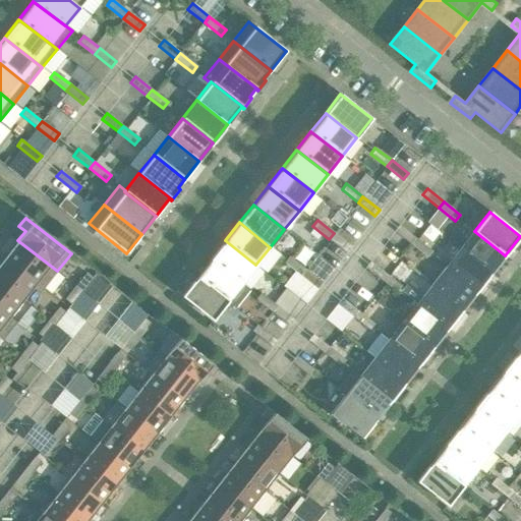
[(415,238),(399,225),(394,231),(410,244),(415,238)]
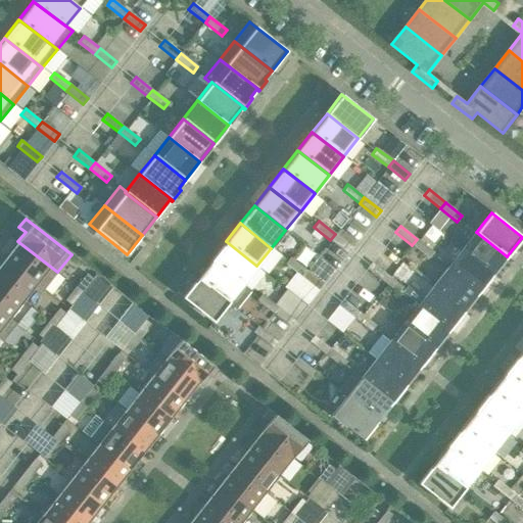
[(507,256),(476,232),(462,249),(492,274),(507,256)]
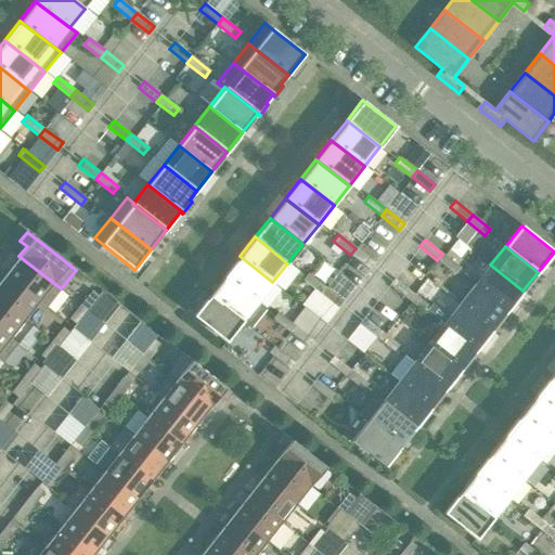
[(373,262),(356,248),(350,255),(369,269),(373,262)]
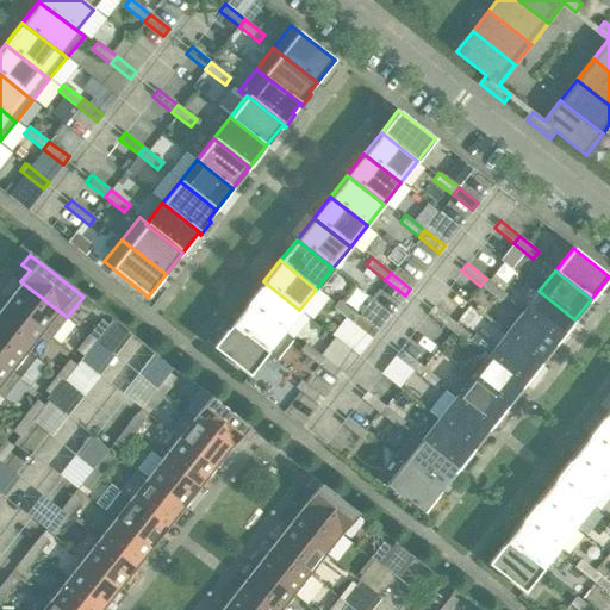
[(505,293),(486,279),(480,286),(499,300),(505,293)]
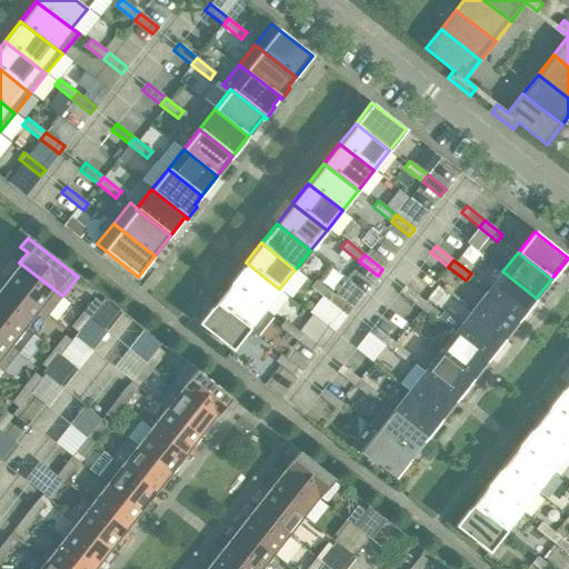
[(62,296),(19,262),(5,281),(40,309),(39,310),(47,316),(62,296)]
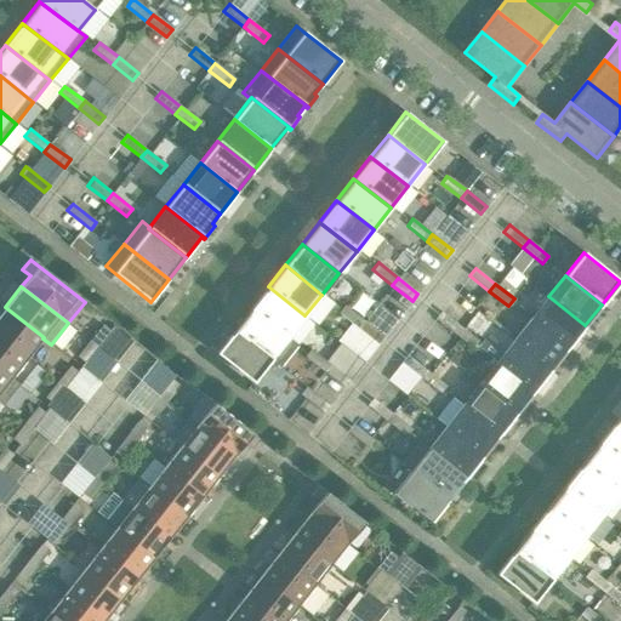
[(305,315),(268,286),(251,308),(288,337),(305,315)]
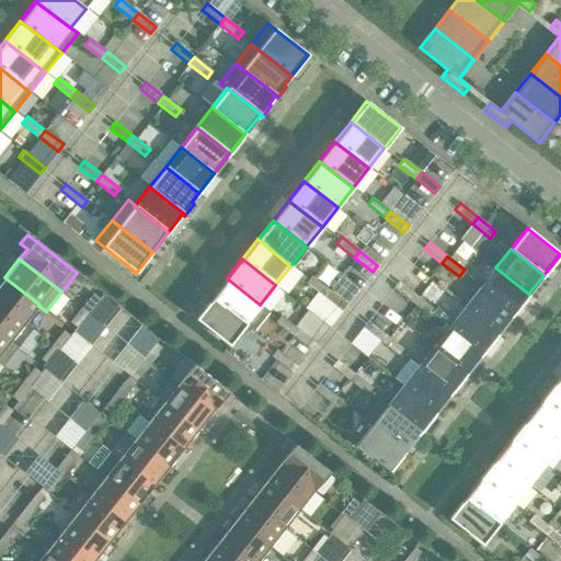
[(528,294),(495,267),(479,287),(513,313),(528,294)]
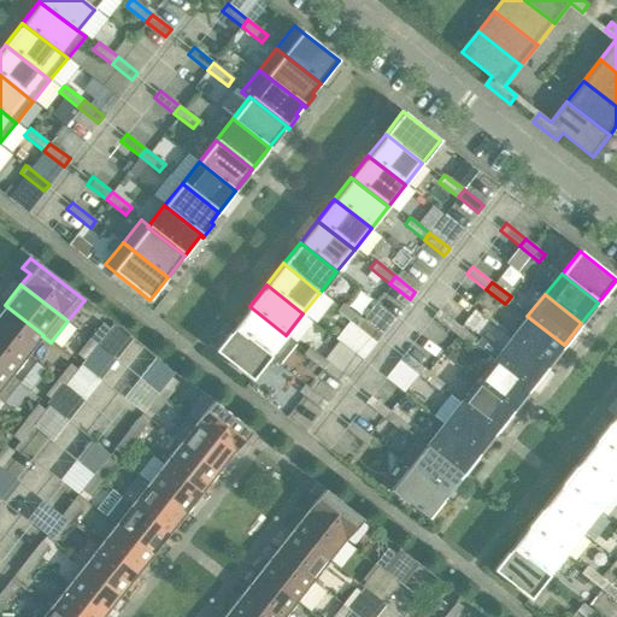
[(362,319),(342,304),(336,311),(356,327),(362,319)]
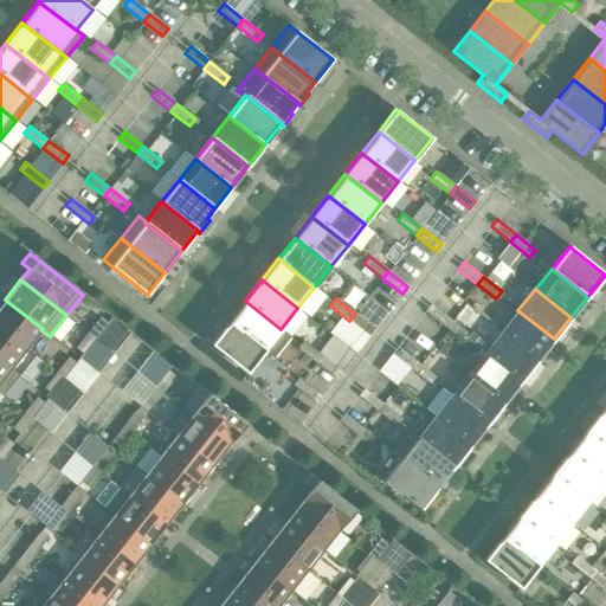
[(43,329),(5,300),(0,305),(0,328),(26,349),(27,349),(42,330),(43,329)]
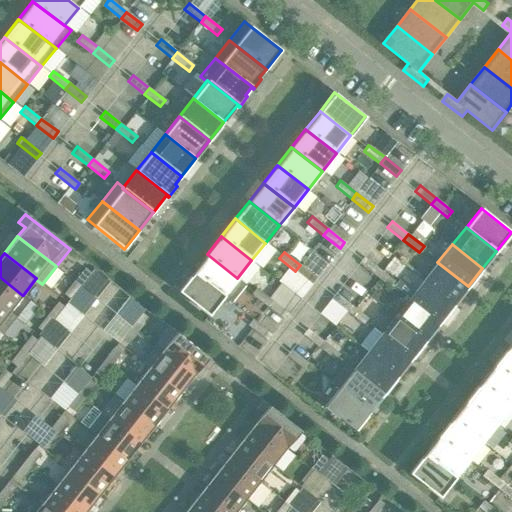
[(237,278),(207,254),(192,272),(223,296),(237,278)]
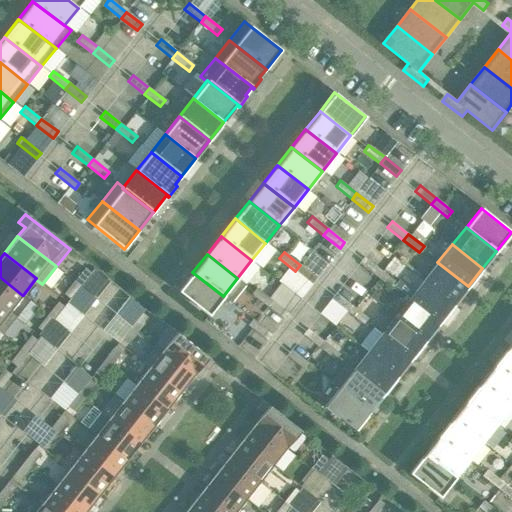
[(379,269),(363,257),(359,263),(375,275),(379,269)]
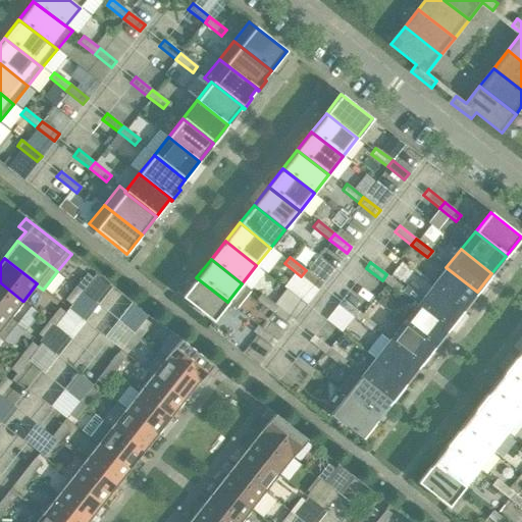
[(477,292),(446,267),(431,285),(463,310),(477,292)]
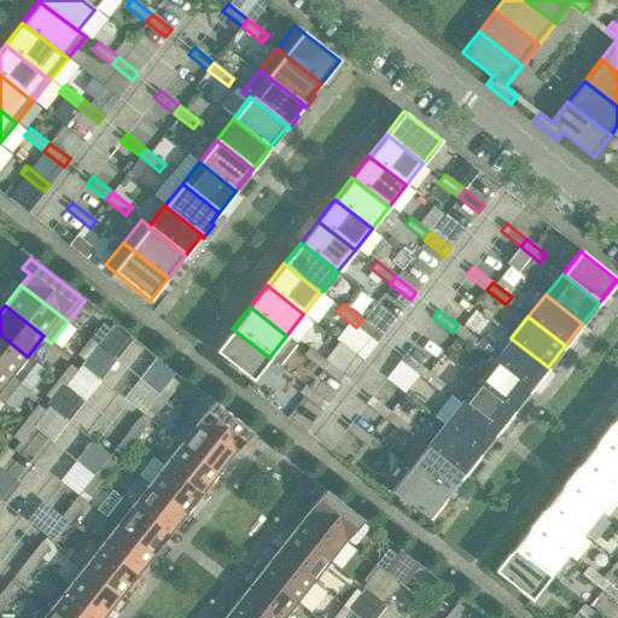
[(382,336),(362,320),(356,327),(375,343),(382,336)]
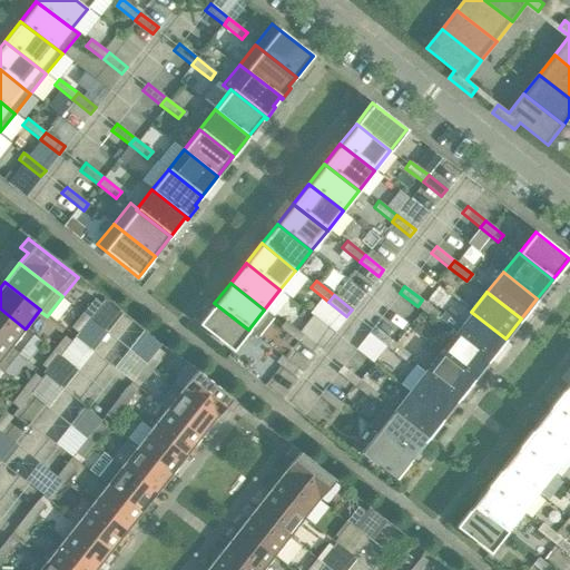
[(90,318),(101,304),(94,298),(82,313),(90,318)]
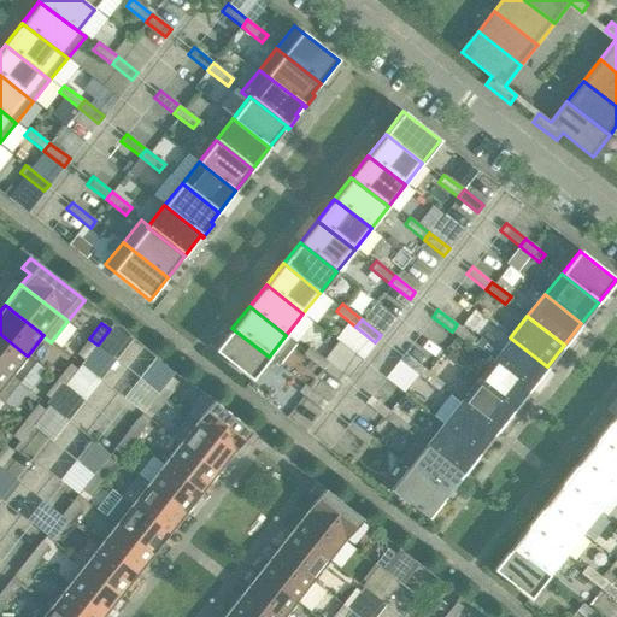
[(110,329),(98,345),(115,358),(130,339),(113,324),(110,329)]
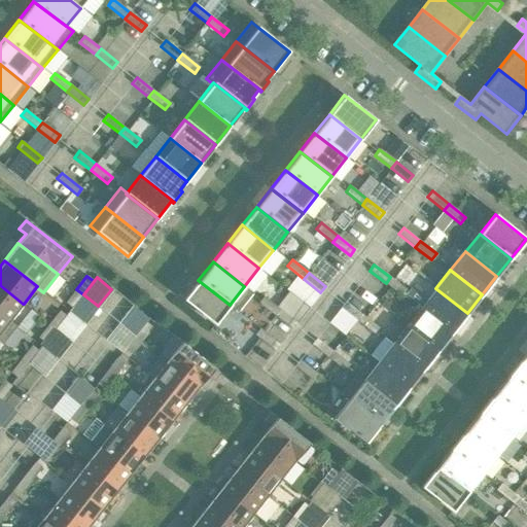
[(408,290),(390,277),(386,283),(402,296),(408,290)]
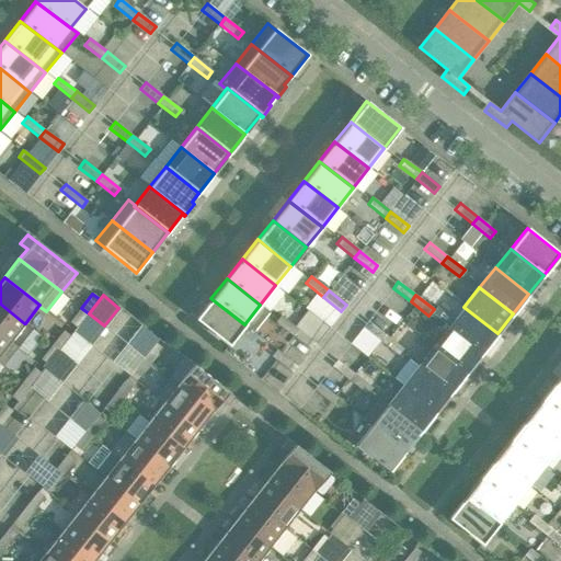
[(244,324),(210,298),(195,319),(228,345),(244,324)]
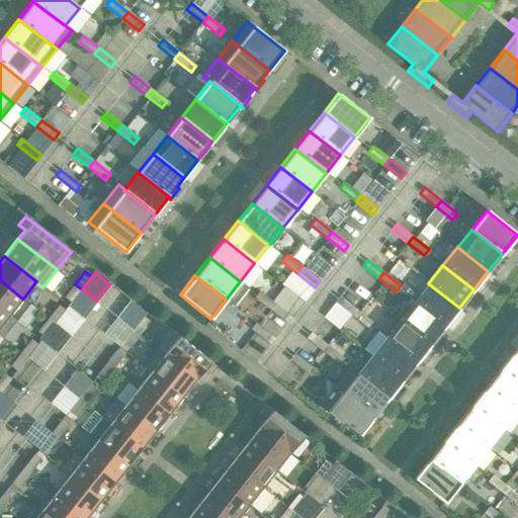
[(22,298),(0,280),(0,309),(15,321),(29,304),(23,298),(22,298)]
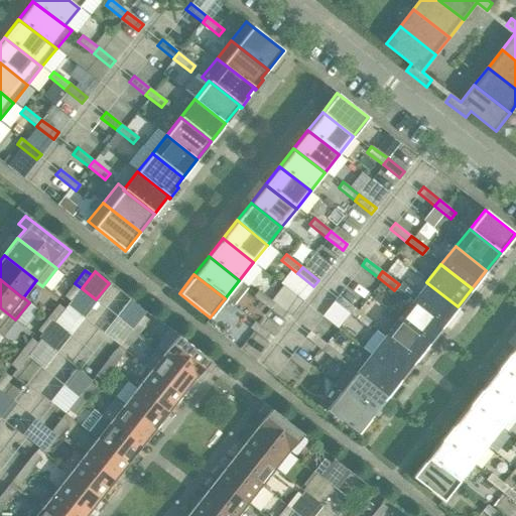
[(458,306),(426,282),(412,300),(443,325),(458,306)]
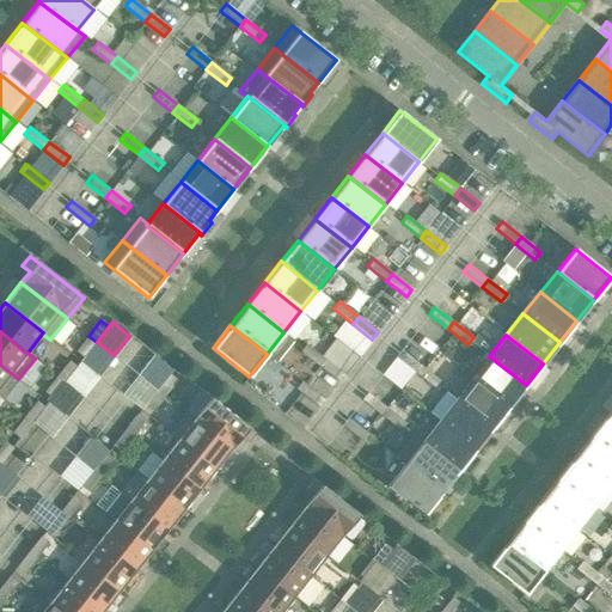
[(84,357),(97,342),(89,336),(75,352),(84,357)]
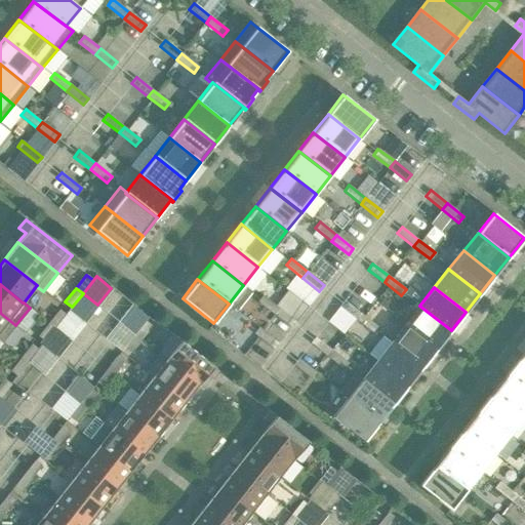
[(97,305),(83,293),(72,307),(69,311),(84,322),(97,305)]
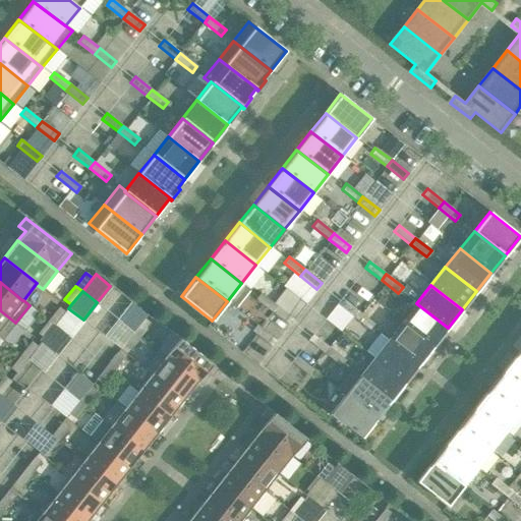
[(277,305),(261,293),(255,299),(272,312),(277,305)]
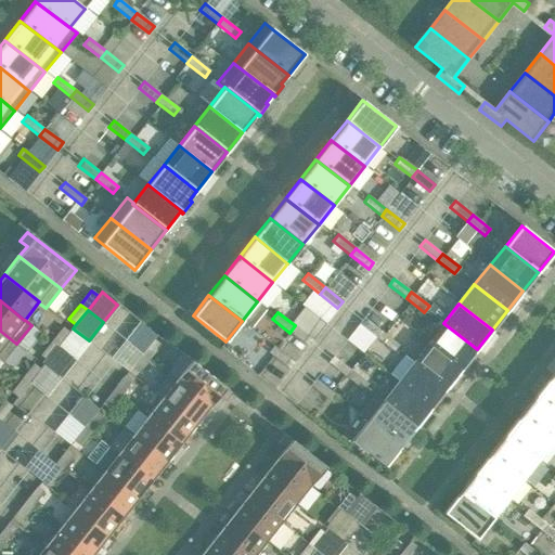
[(381,331),(363,318),(358,324),(376,337),(381,331)]
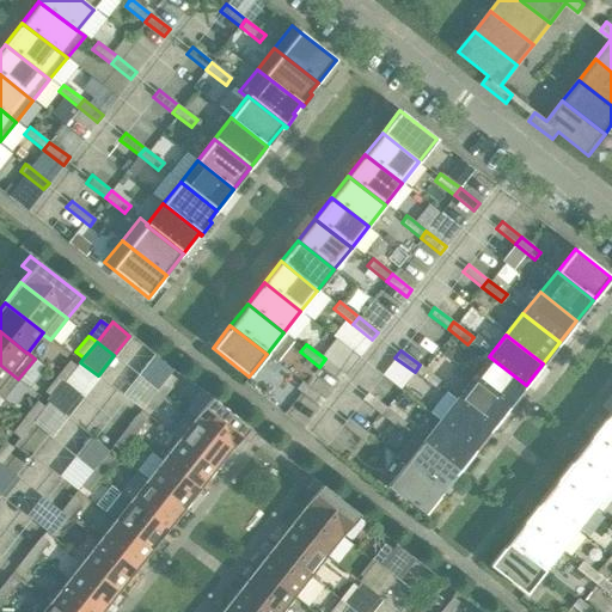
[(139,374),(157,389),(169,373),(172,368),(154,355),(139,374)]
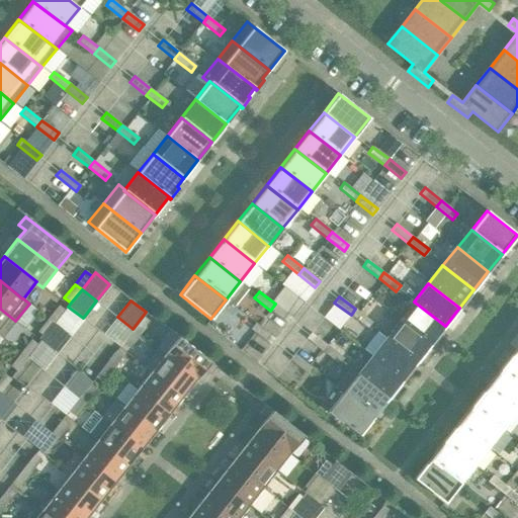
[(445,326),(414,301),(400,320),(431,344),(445,326)]
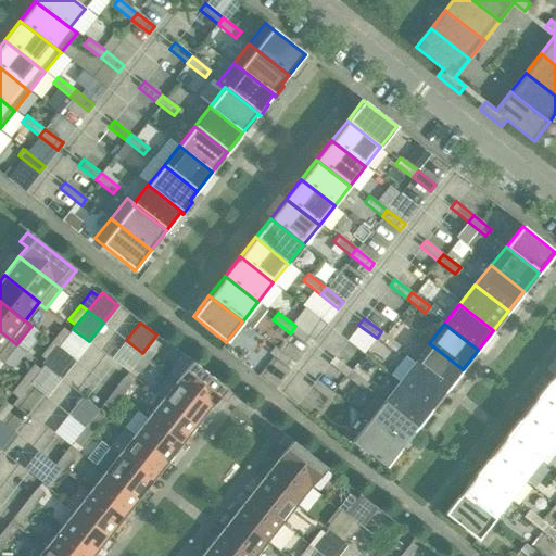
[(313,340),(295,326),(290,333),(307,346),(313,340)]
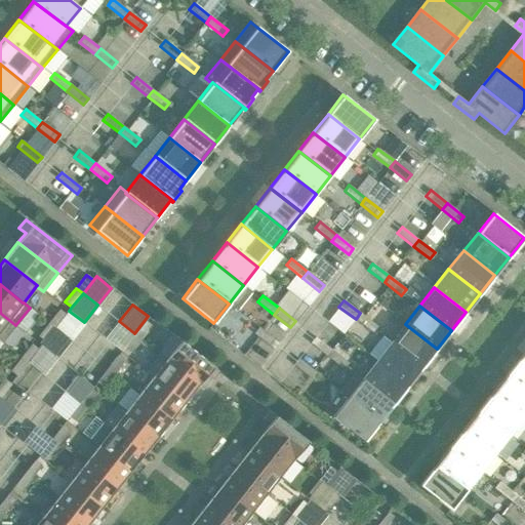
[(55,328),(66,315),(58,310),(48,322),(55,328)]
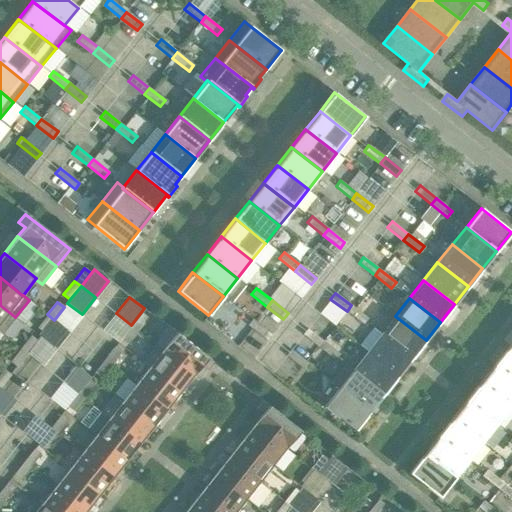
[(64,307),(54,320),(68,331),(82,314),(67,303),(64,307)]
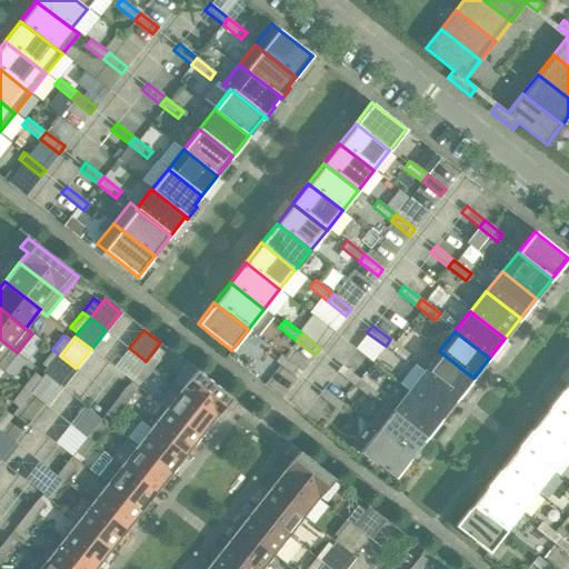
[(17,352),(0,339),(0,370),(2,372),(17,352)]
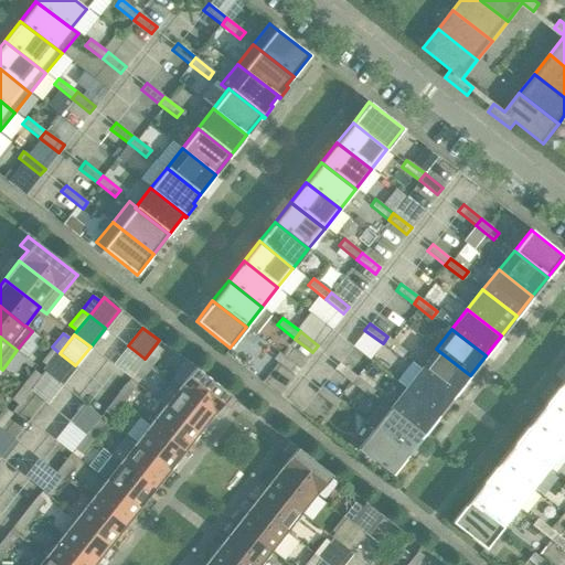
[(405,351),(387,337),(383,343),(401,358),(405,351)]
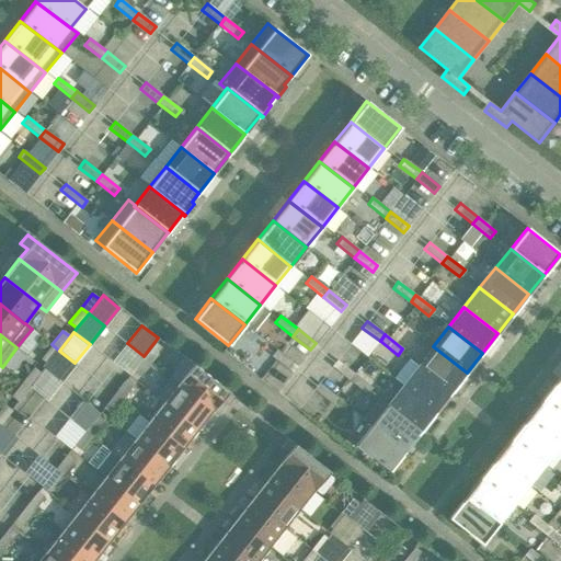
[(150,363),(161,348),(155,342),(144,356),(150,363)]
